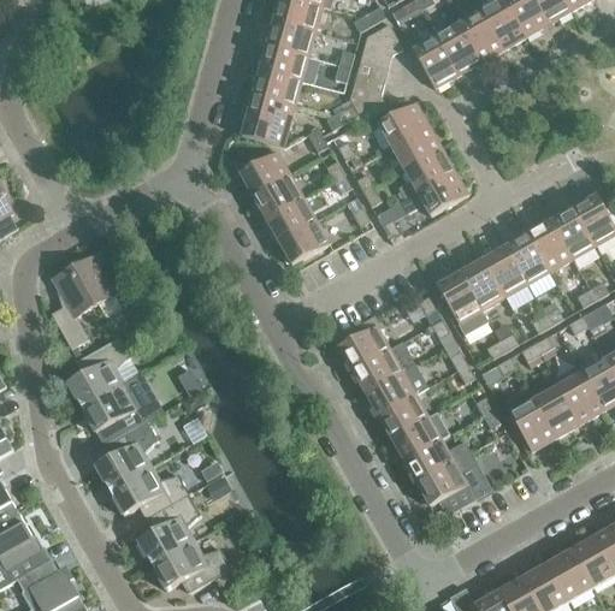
[(278,0),(273,19),(315,30),(321,6),(300,0),(278,0)]
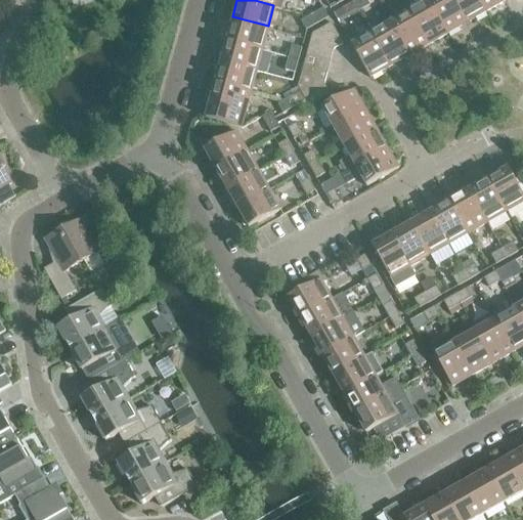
[(357,8),(368,1),(367,0),(352,0),(357,8)]
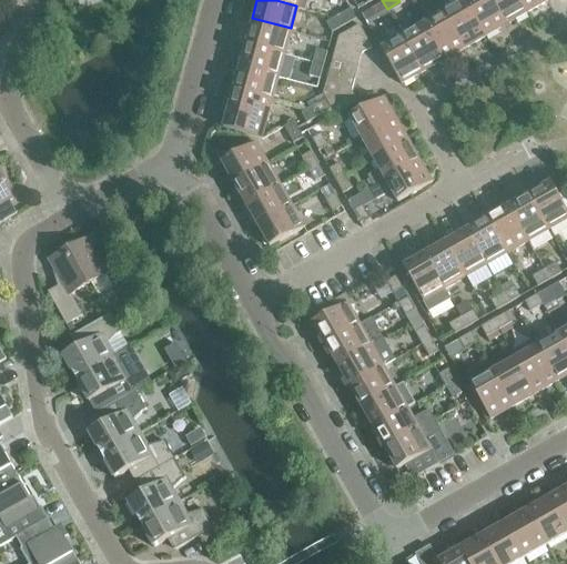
[(463,44),(484,33),(465,0),(462,0),(444,10),(463,44)]
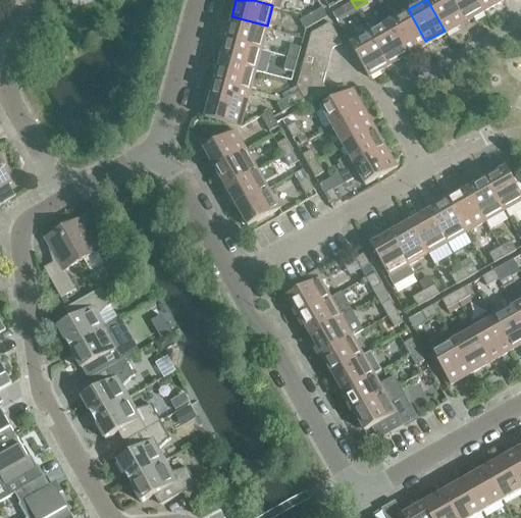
[(427,0),(445,31),(464,19),(452,0),(427,0)]
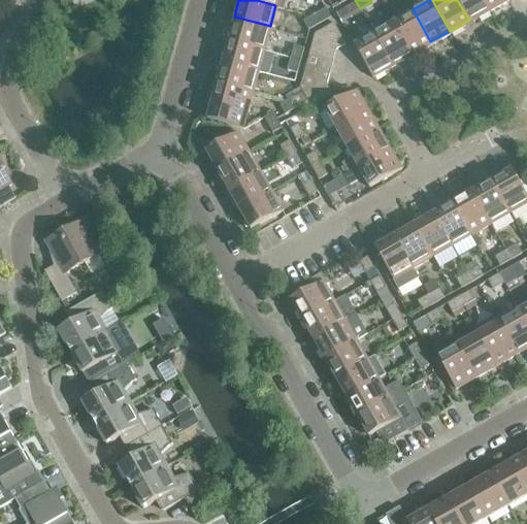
[(489,8),(484,0),(457,0),(469,20),(489,8)]
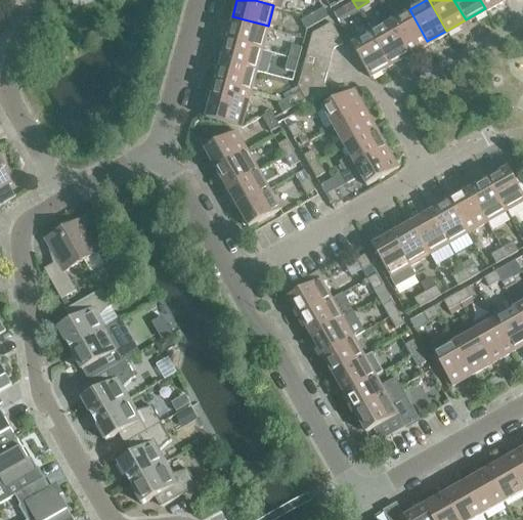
[(480,0),(485,8),(500,0),(480,0)]
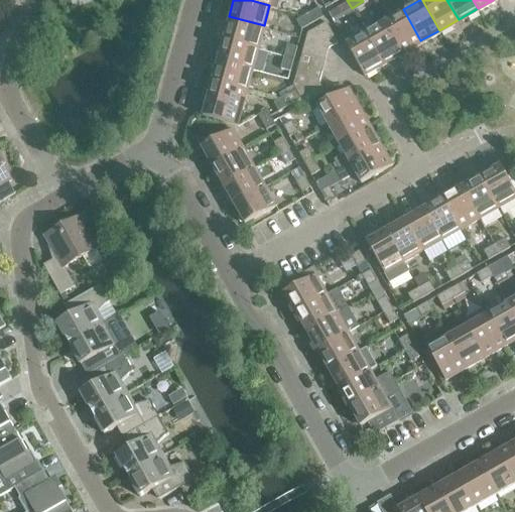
[(311,20),(323,14),(317,5),(306,11),(311,20)]
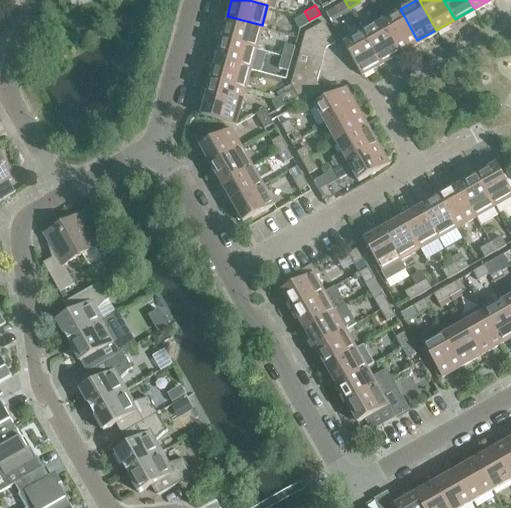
[(399,51),(417,40),(400,9),(381,20),(399,51)]
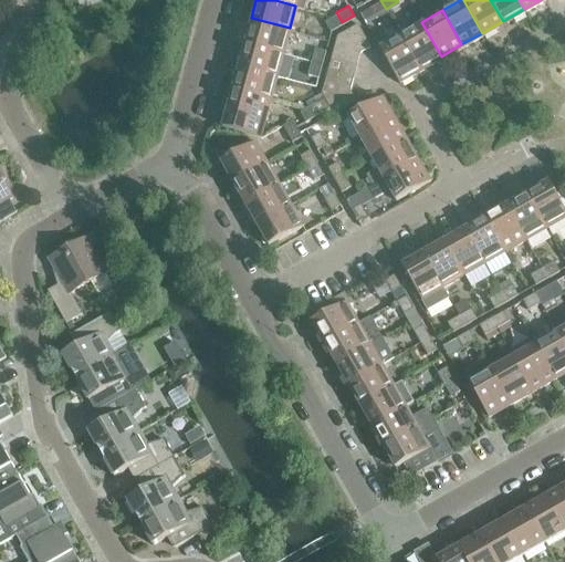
[(330,29),(342,22),(336,12),(324,19),(330,29)]
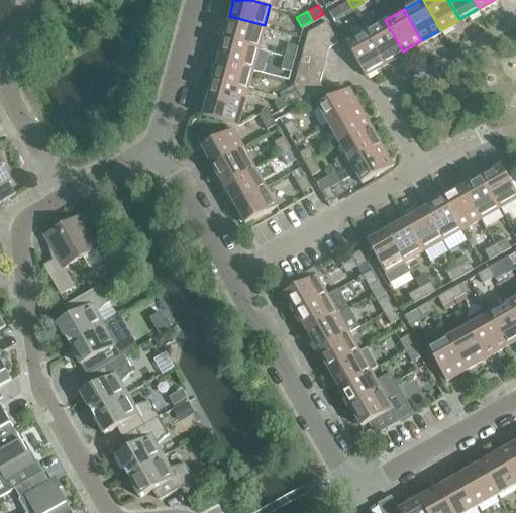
[(223,37),(259,46),(265,25),(229,16),(227,24),(223,23),(219,36),(223,37)]
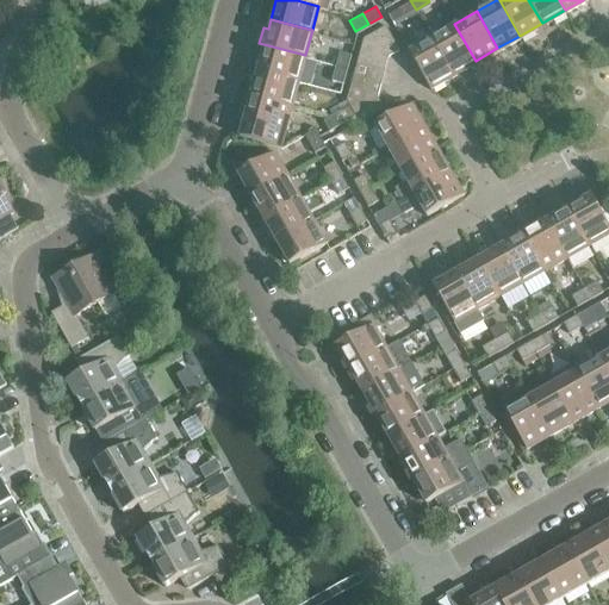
[(385,23),(362,36),(386,55),(398,48),(385,23)]
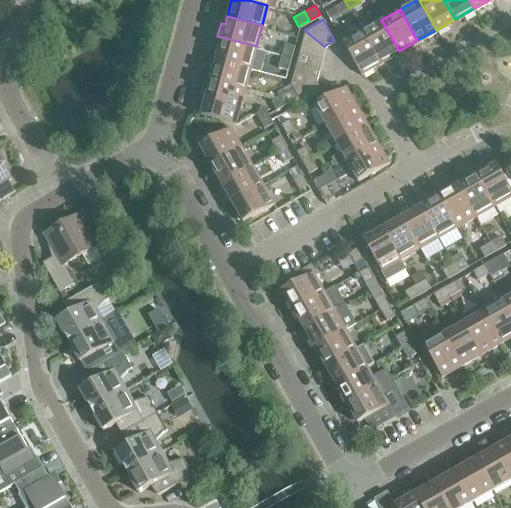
[(381,20),(362,31),(380,62),(399,51),(381,20)]
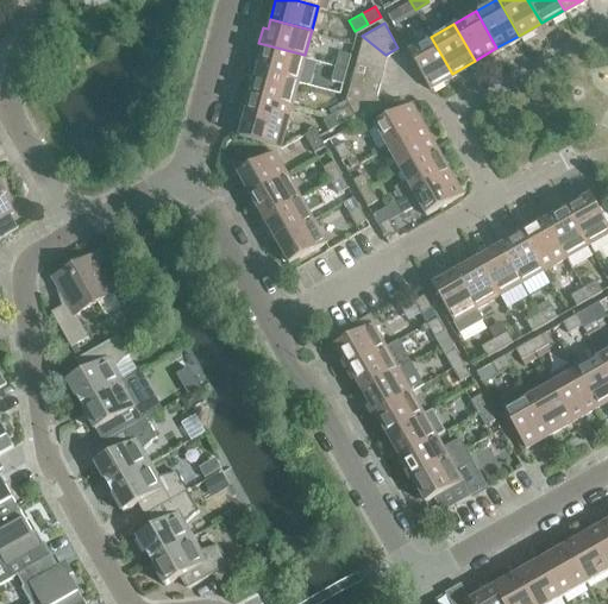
[(430,33),(419,39),(412,37),(403,42),(428,87),(452,74),(431,37),(430,33)]
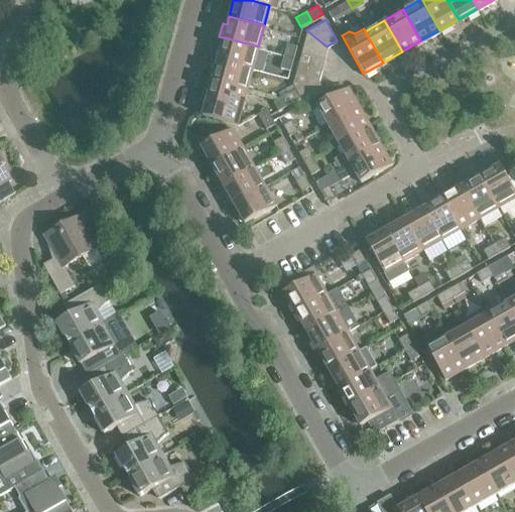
[(325,57),(327,46),(306,30),(300,51),(325,57)]
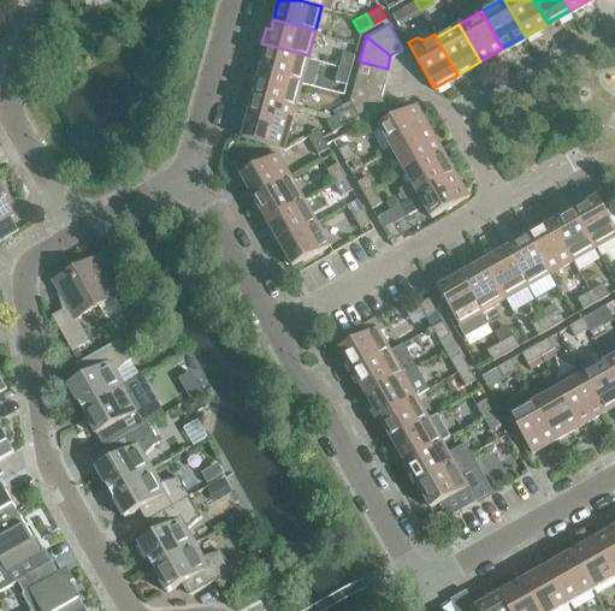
[(259,70),(301,81),(308,55),(266,45),(259,70)]
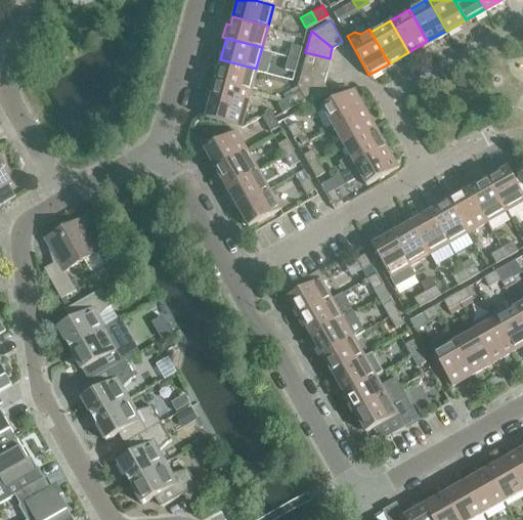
[(297,57),(301,45),(291,42),(288,54),(297,57)]
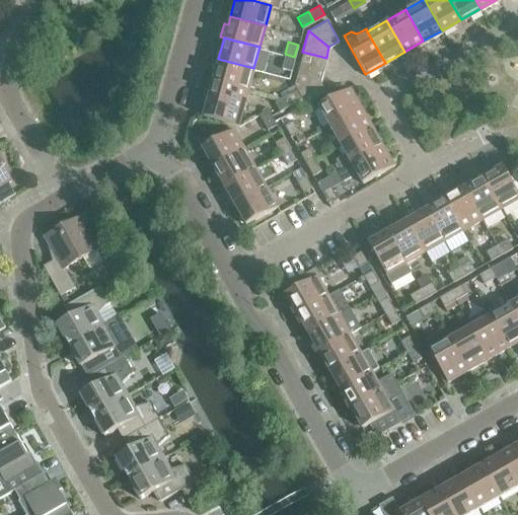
[(300,59),(299,63),(323,69),(326,58),(302,52),(300,59)]
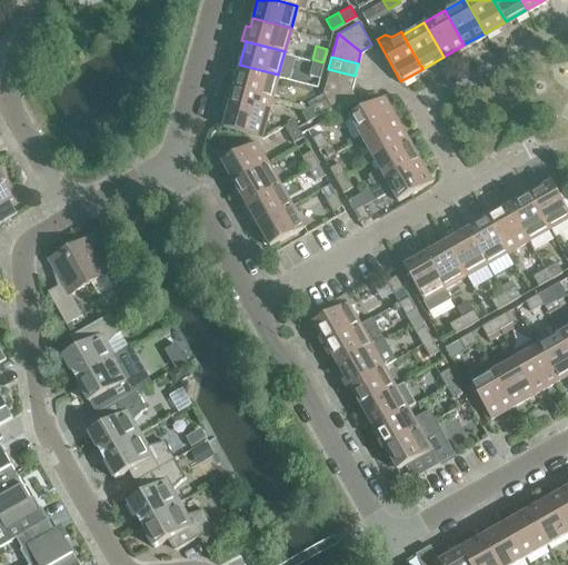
[(319,76),(322,62),(312,59),(308,72),(319,76)]
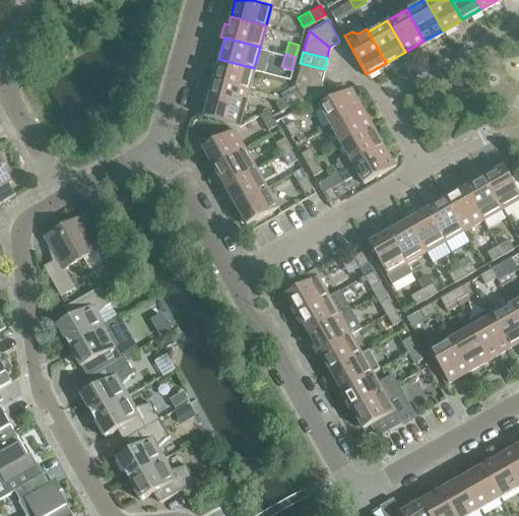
[(218,59),(213,79),(248,89),(254,68),(218,59)]
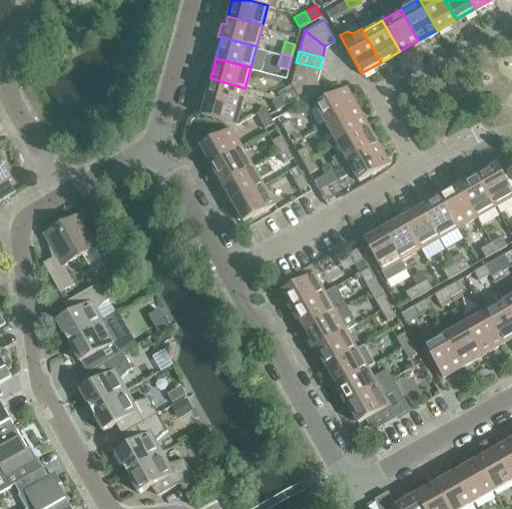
[(317,79),(320,68),(296,62),(290,82),(317,79)]
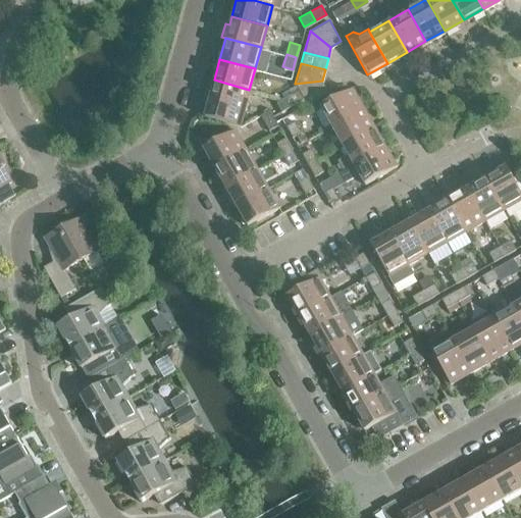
[(204,100),(208,101),(204,115),(240,125),(249,90),(214,80),(210,79),(204,100)]
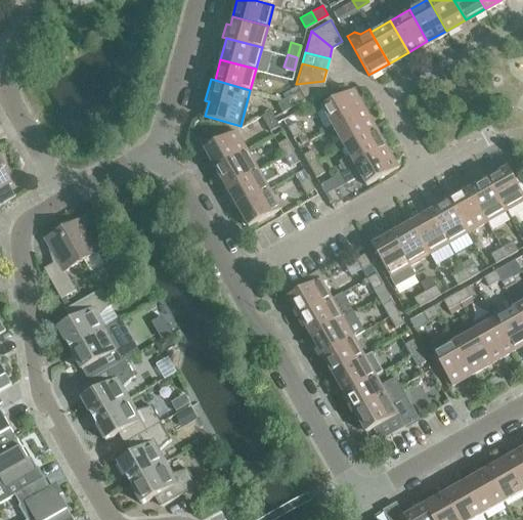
[(299,89),(288,95),(293,103),(304,97),(308,103),(329,91),(323,81),(296,84),(299,89)]
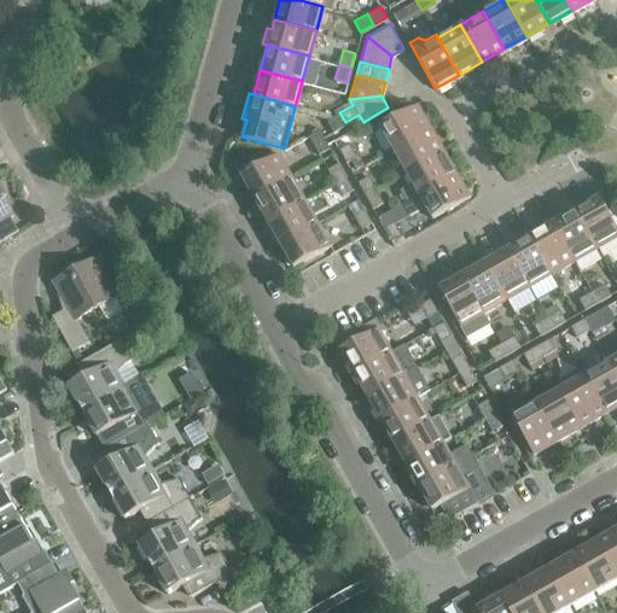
[(393,147),(430,126),(417,103),(379,124),(393,147)]
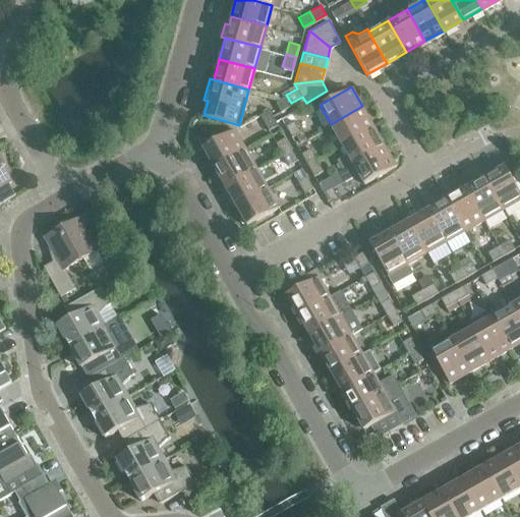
[(280,110),(291,103),(286,95),(275,101),(280,110)]
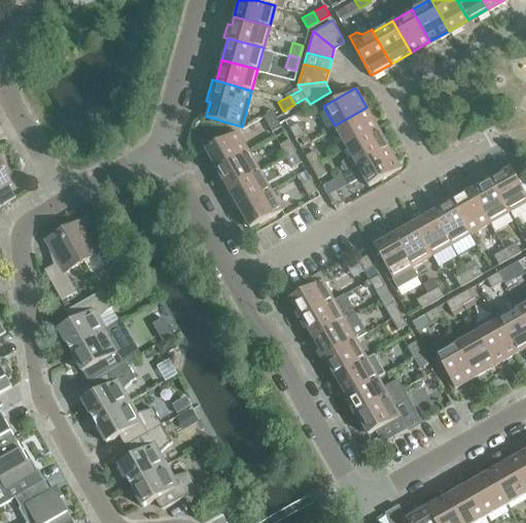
[(366,107),(335,126),(345,145),(377,127),(366,107)]
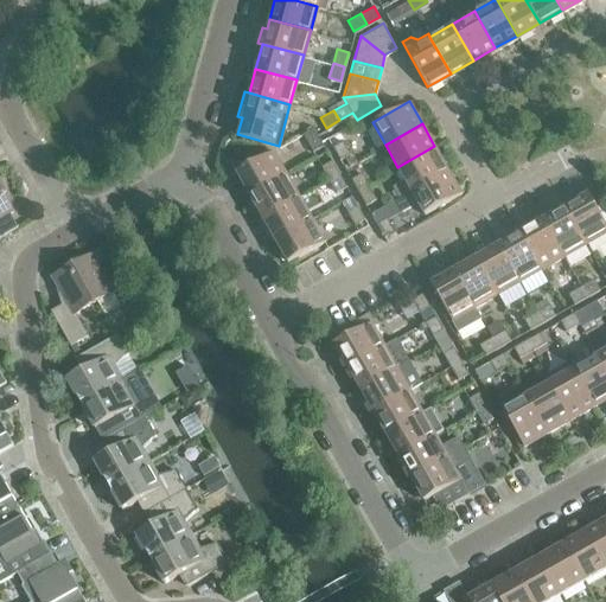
[(310,145),(320,139),(312,126),(303,132),(310,145)]
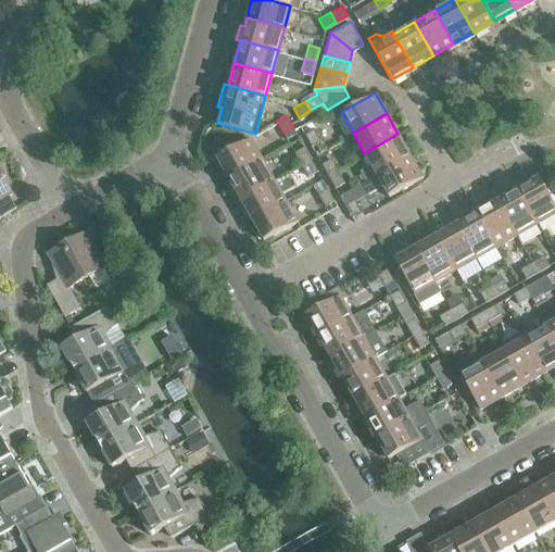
[(311,145),(320,139),(313,127),(303,133),(311,145)]
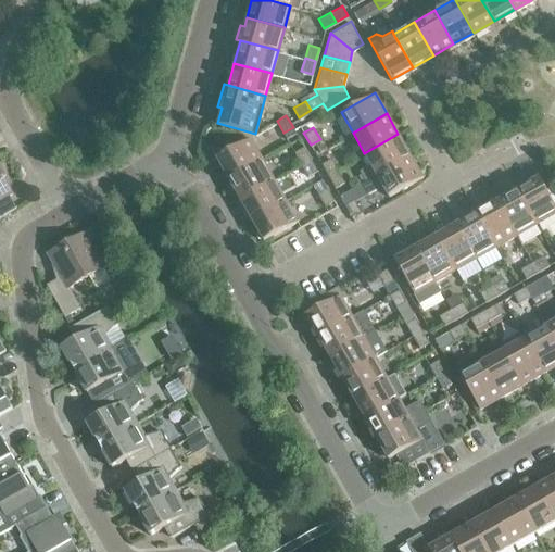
[(364,180),(376,174),(410,154),(398,134),(364,153),(369,162),(358,168),(364,180)]
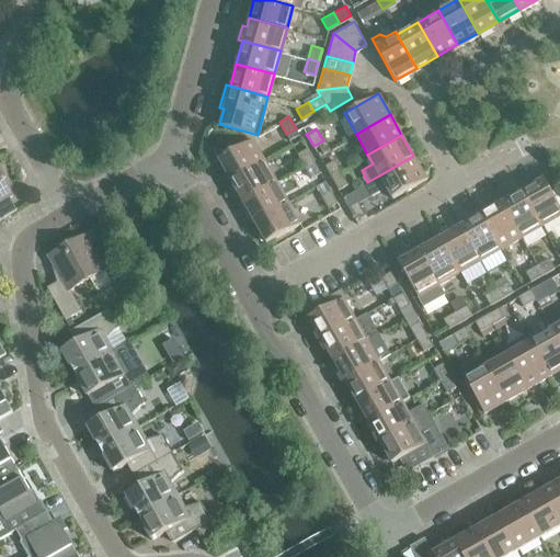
[(230,179),(264,159),(252,138),(218,157),(230,179)]
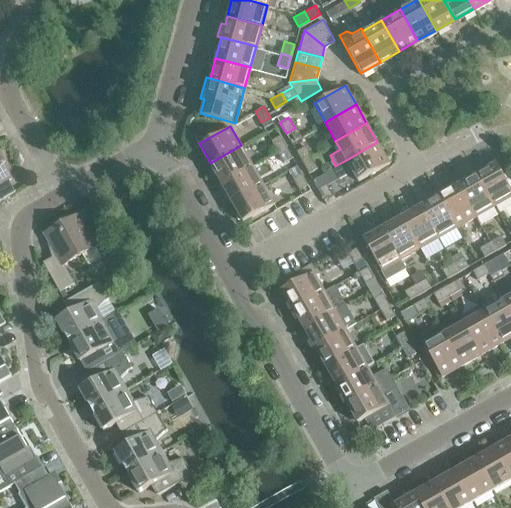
[(276,149),(285,144),(279,134),(270,139),(276,149)]
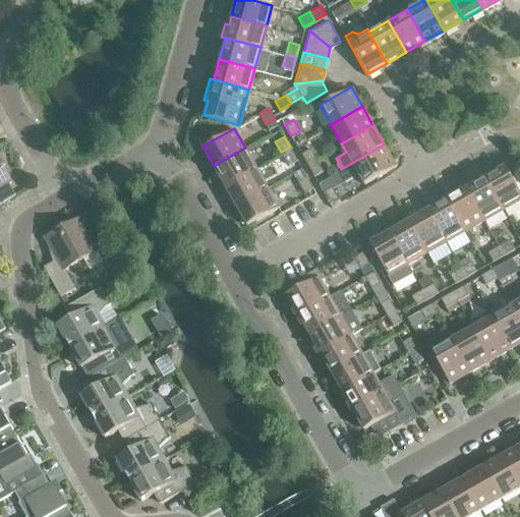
[(341,169),(339,170),(344,180),(357,172),(363,182),(395,164),(384,145),(352,163),(341,169)]
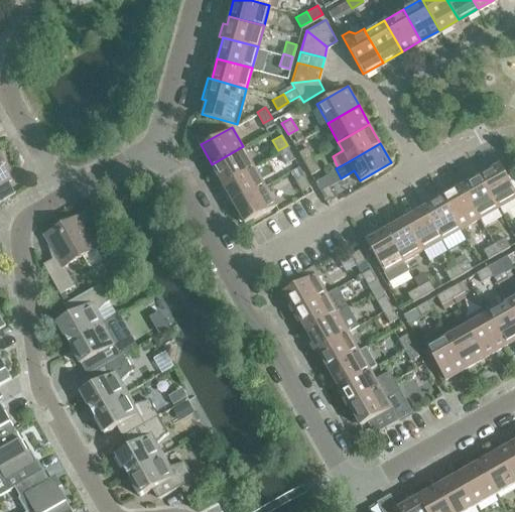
[(285,161),(293,156),(287,145),(278,150),(285,161)]
